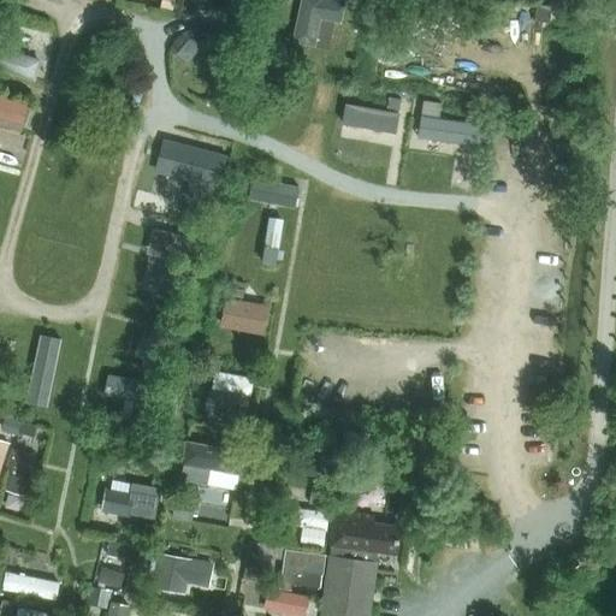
[(297,0),(290,40),(313,45),(318,17),(341,22),(344,0),(297,0)]
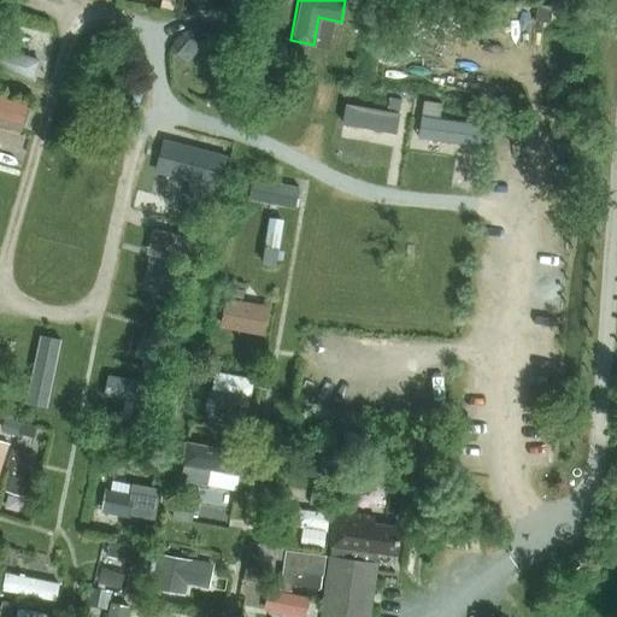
[(552,9),(538,7),(536,24),(551,25),(552,9)]
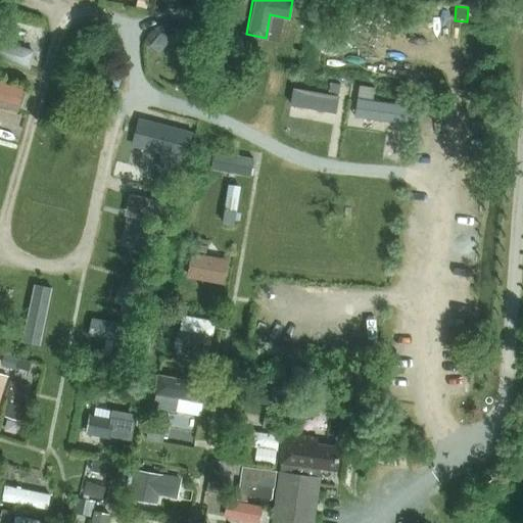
[(32,50),(0,39),(0,56),(27,65),(32,50)]
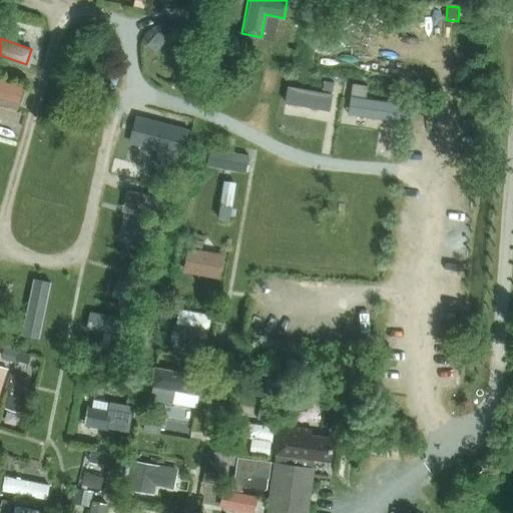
[(193,44),(177,44),(178,81),(194,80),(193,44)]
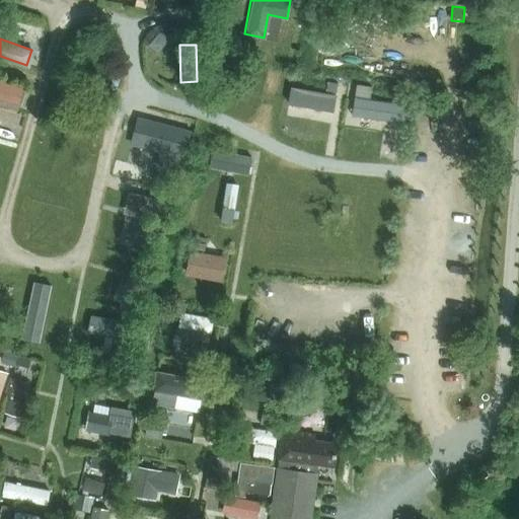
[(23,87),(0,80),(0,97),(19,103),(23,87)]
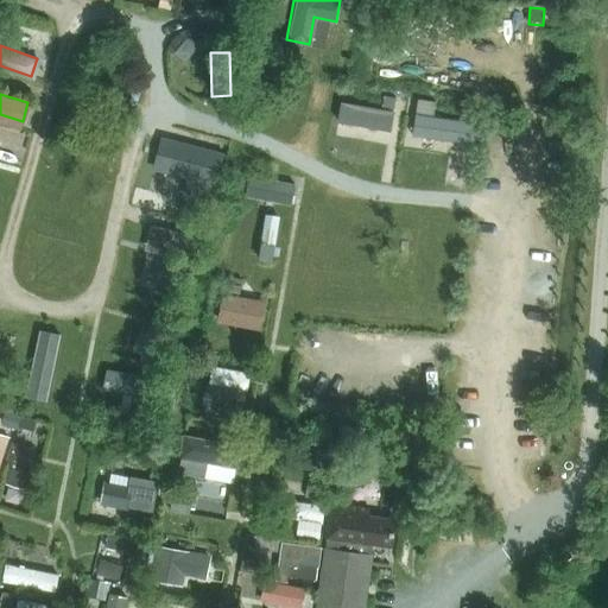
[(385,108),(393,109),(396,99),(387,96),(385,108)]
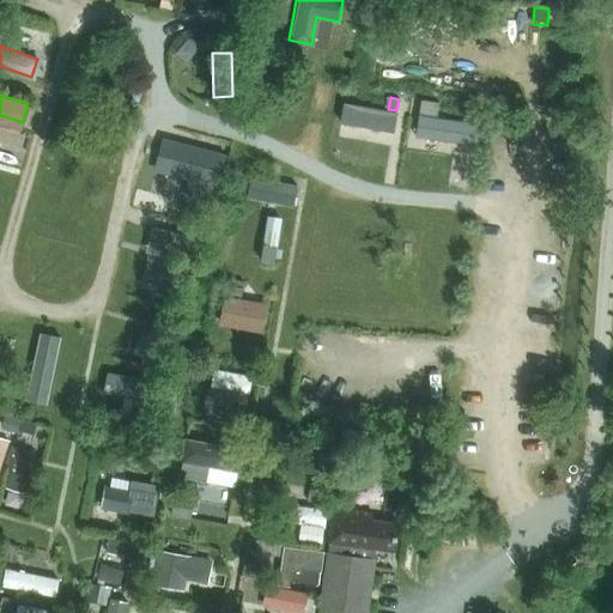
[(438,102),(420,99),(419,113),(436,115),(438,102)]
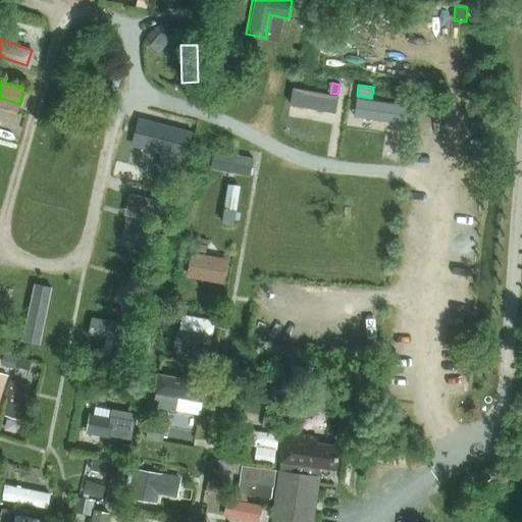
[(335,94),(292,87),(289,106),(332,112),(335,94)]
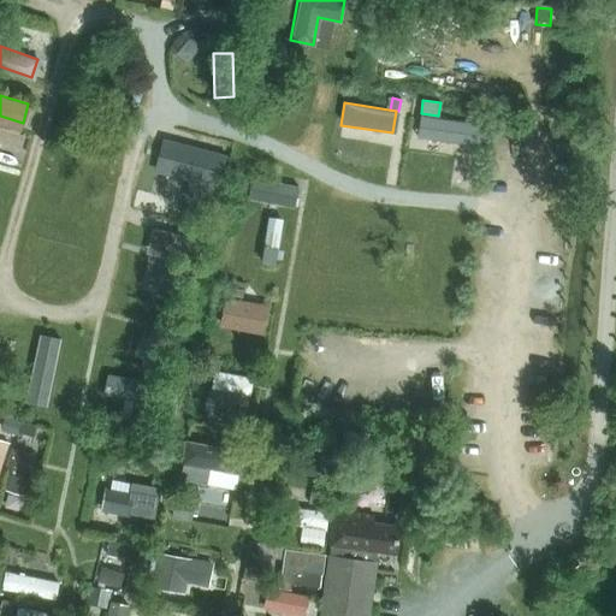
[(438,116),(421,113),(418,135),(484,144),(487,123),(438,116)]
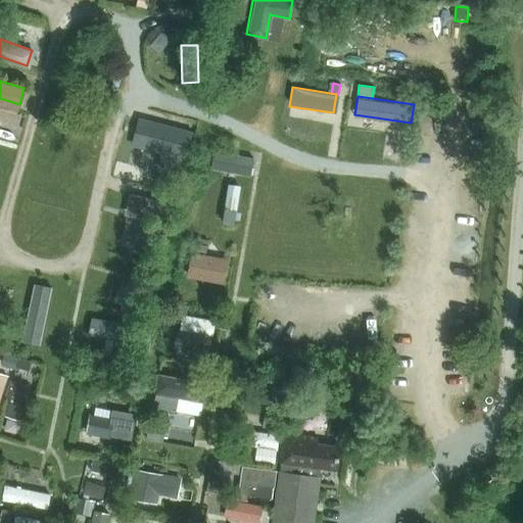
[(186,159),(193,132),(139,117),(132,146),(186,159)]
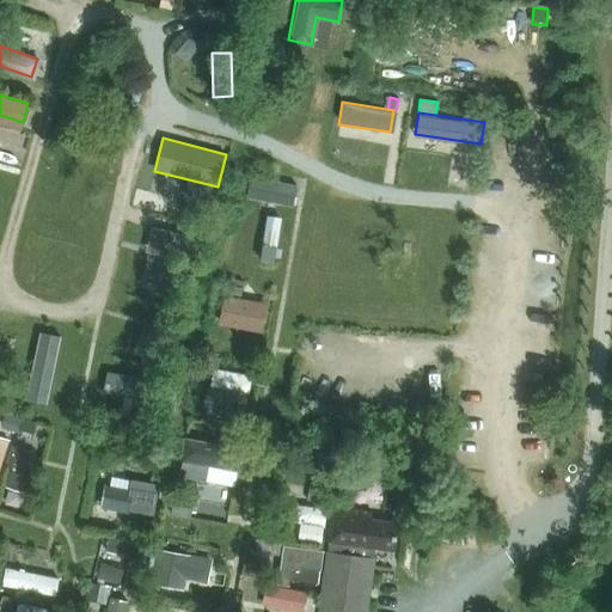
[(295,185),(248,176),(244,195),(292,204),(295,185)]
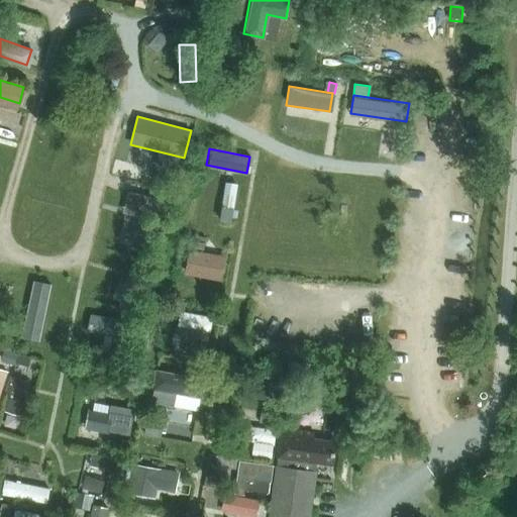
[(166,201),(129,191),(123,212),(139,217),(131,248),(151,254),(166,201)]
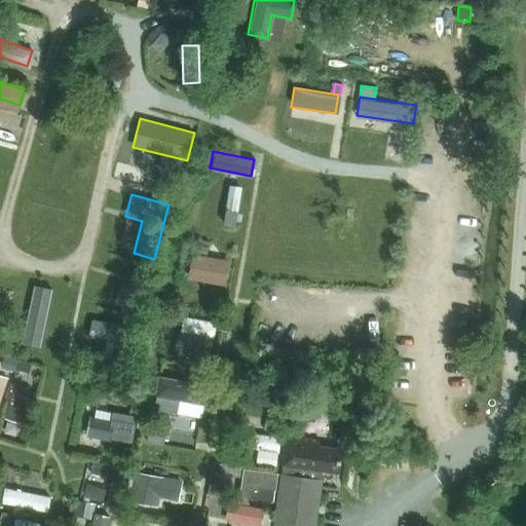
[(230,261),(192,253),(187,278),(225,286),(230,261)]
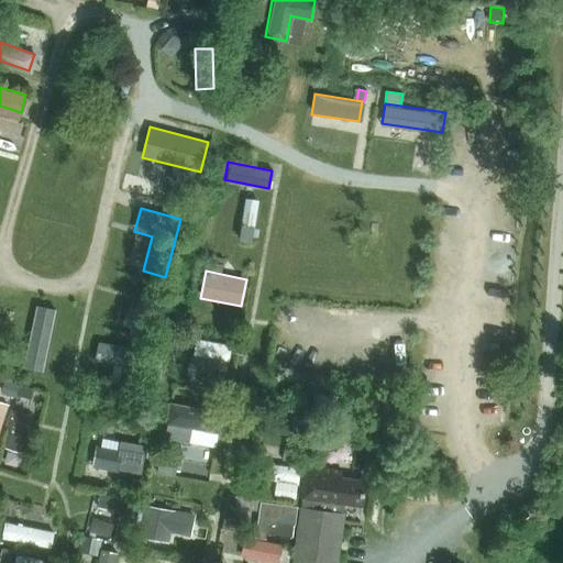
[(37,306),(24,366),(43,371),(55,310),(37,306)]
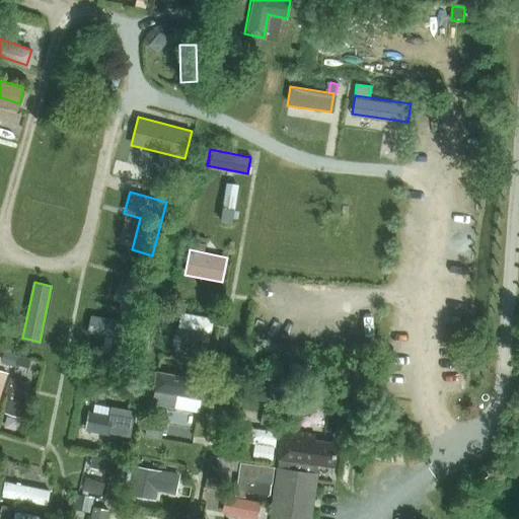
[(181,312),(178,326),(211,334),(214,318),(181,312)]
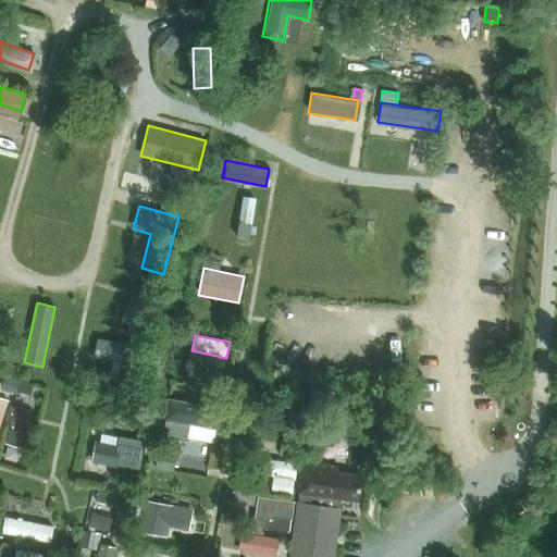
[(96,337),(93,357),(136,364),(139,346),(96,337)]
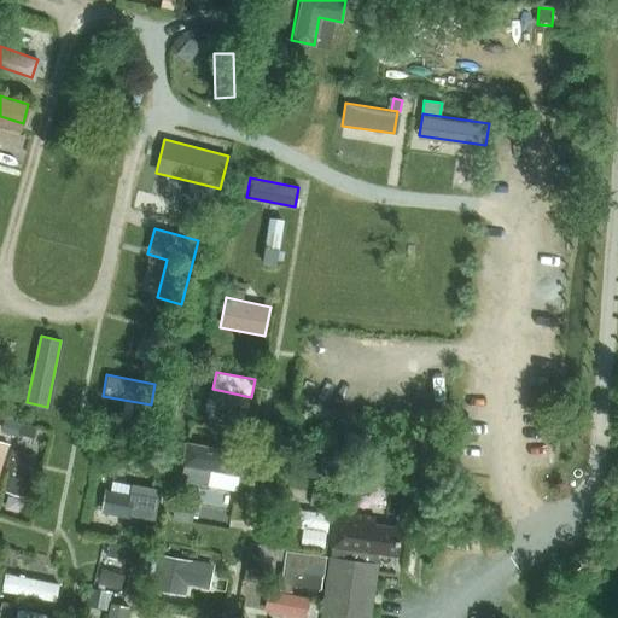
[(121,431),(108,429),(105,441),(118,442),(121,431)]
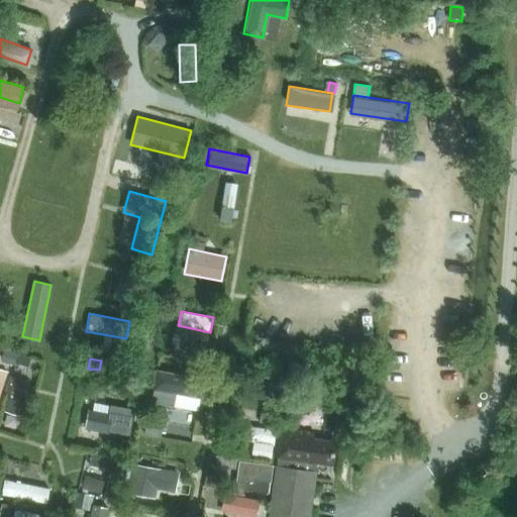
[(154,370),(151,389),(202,398),(206,378),(154,370)]
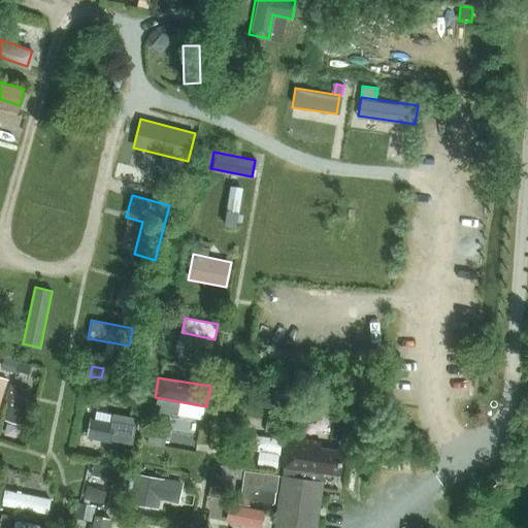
[(30,390),(10,385),(6,401),(9,402),(5,420),(21,424),(30,390)]
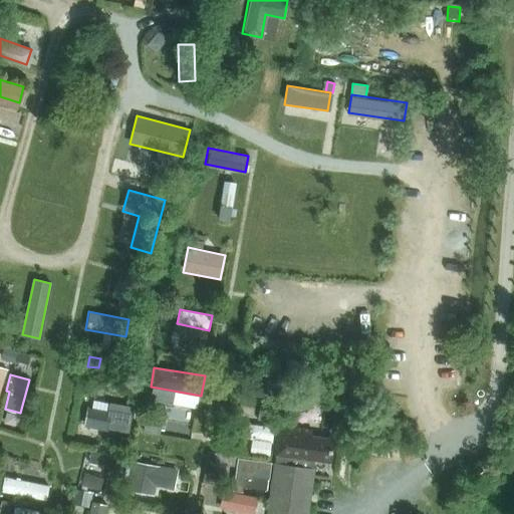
[(135,404),(111,401),(110,412),(112,412),(109,429),(126,432),(129,420),(132,421),(135,404)]
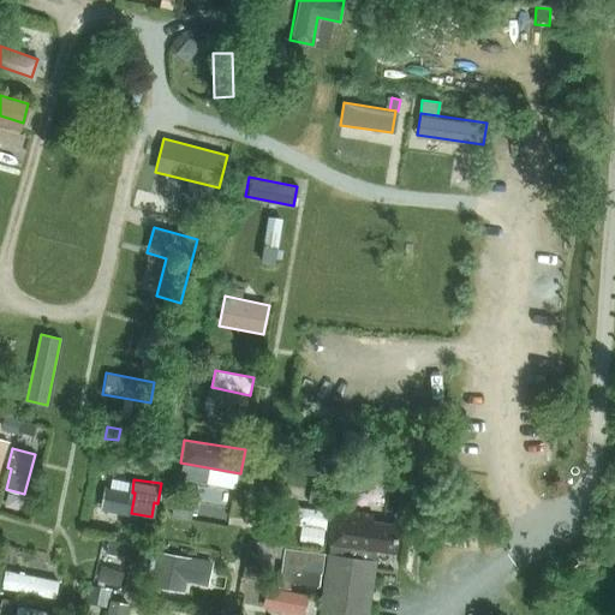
[(302,526),(299,543),(322,547),(324,529),(326,529),(328,511),(290,506),(288,524),(302,526)]
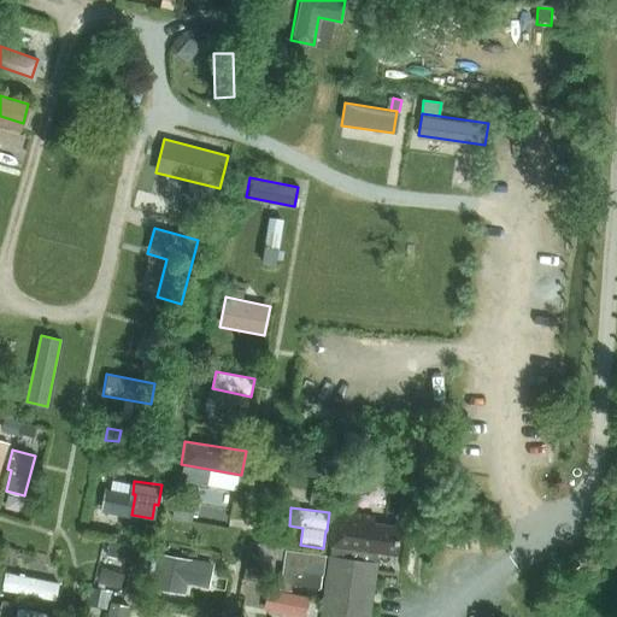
[(330,554),(322,616),(369,616),(377,563),(375,563),(377,552),(398,554),(400,528),(374,524),(375,516),(336,511),(331,545),(333,545),(331,556),(330,554)]
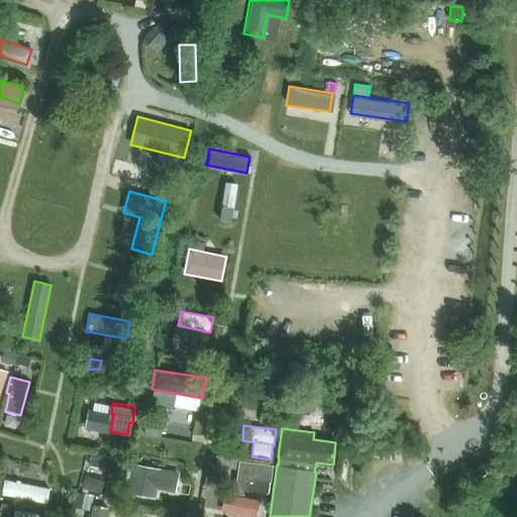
[(125,460),(91,453),(90,458),(90,460),(89,466),(111,470),(110,471),(105,497),(117,499),(125,460)]
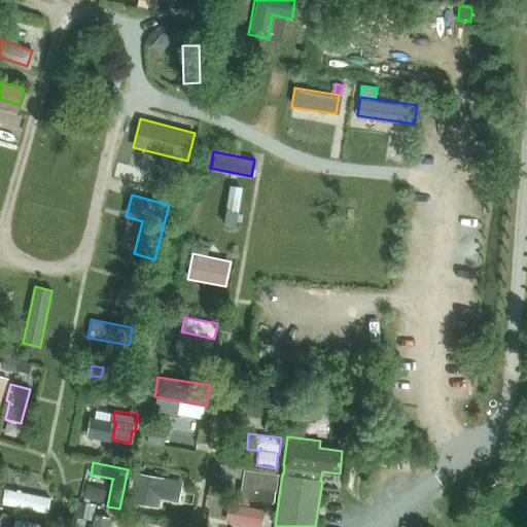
[(182,481),(134,472),(129,501),(157,506),(159,498),(178,501),(182,481)]
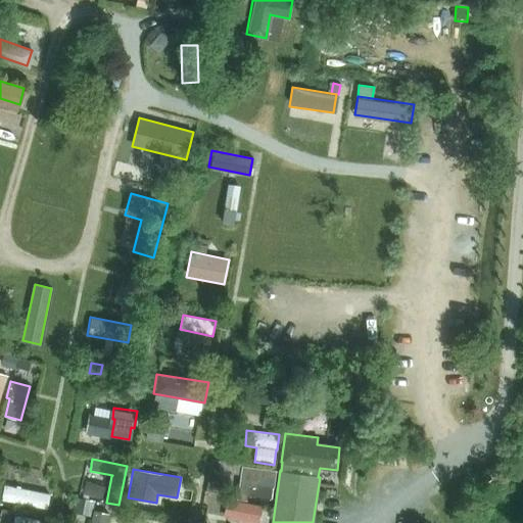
[(275,474),(241,470),(240,481),(274,485),(275,474)]
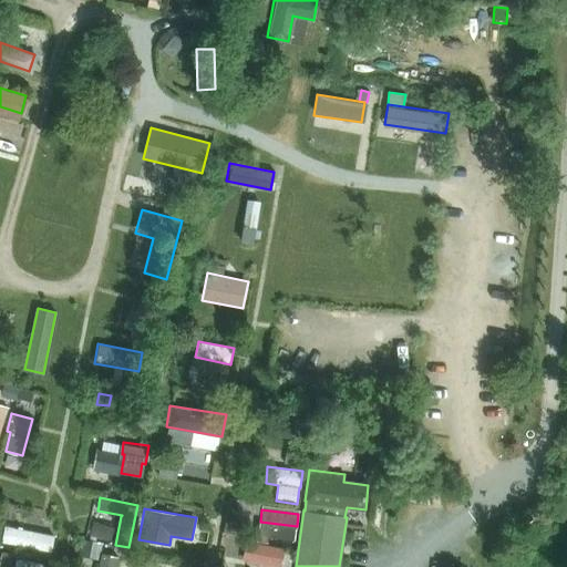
[(4,529),(2,542),(12,543),(13,543),(50,550),(52,550),(54,535),(41,533),(28,529),(6,526),(4,529)]
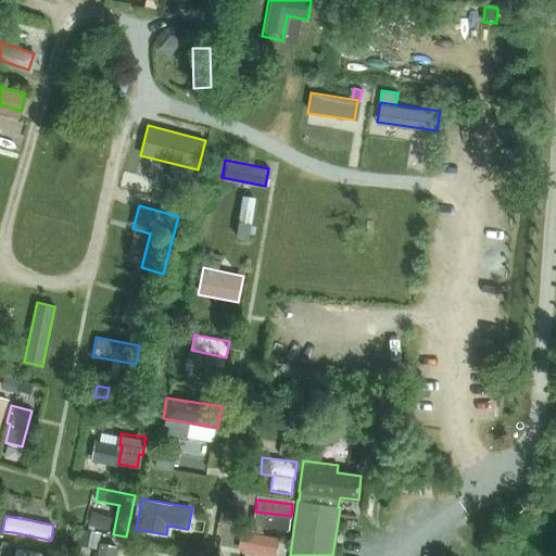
[(276,555),(279,538),(241,531),(238,551),(273,555),(276,555)]
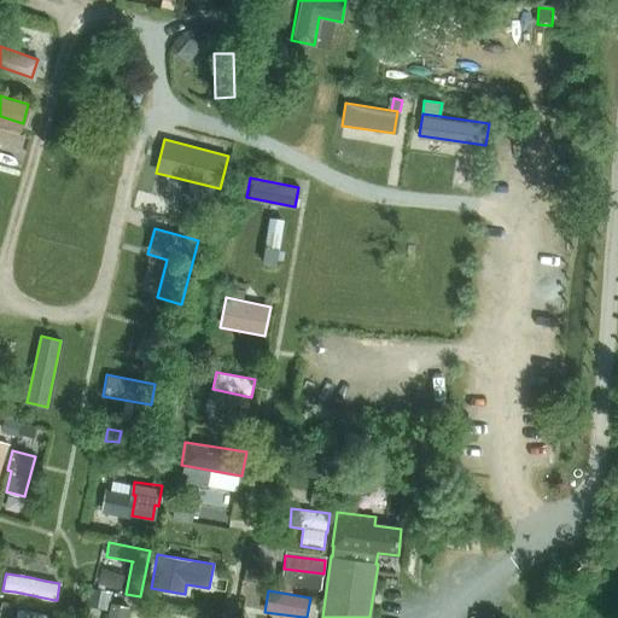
[(124,617),(127,607),(109,604),(105,617),(124,617)]
